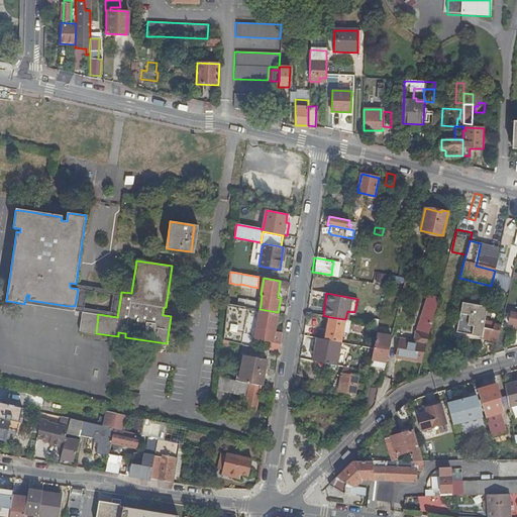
[(257,321),(253,346),(270,349),(279,351),(282,332),(275,331),(278,312),(260,309),(240,306),(227,303),(223,340),(229,341),(242,344),(243,333),(246,334),(247,324),(254,320),(257,321)]
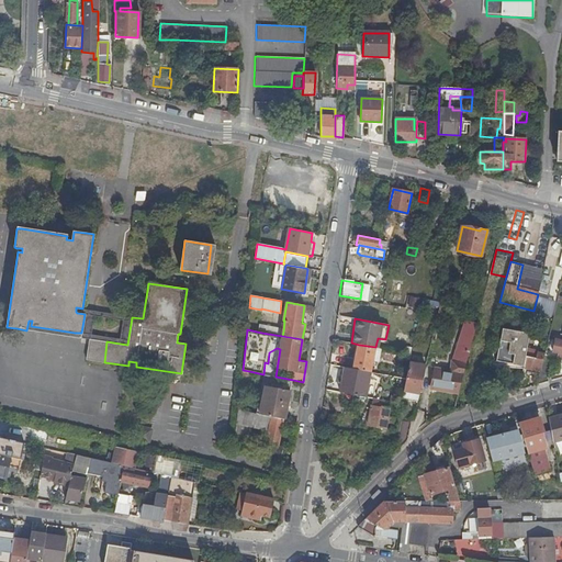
[(458,393),(470,349),(469,349),(473,333),(464,329),(459,346),(452,360),(451,371),(436,368),(431,389),(458,393)]
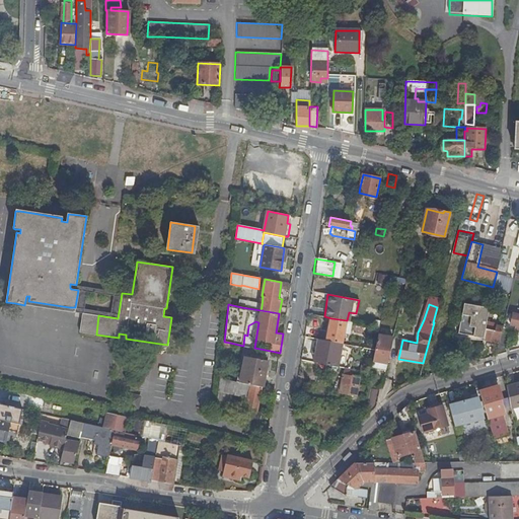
[(470,337),(484,340),(486,328),(490,309),(468,304),(467,305),(465,306),(464,308),(457,341),(468,344),(470,337)]
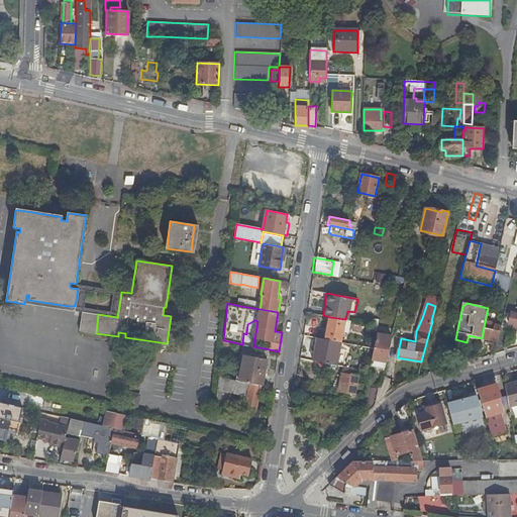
[(366,306),(364,312),(377,314),(378,308),(366,306)]
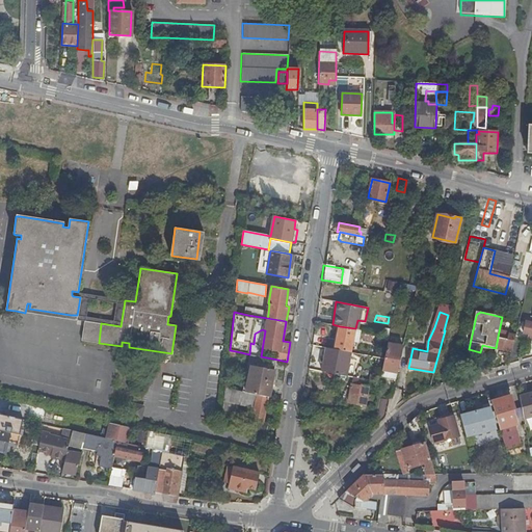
[(83,341),(99,343),(101,323),(85,321),(83,341)]
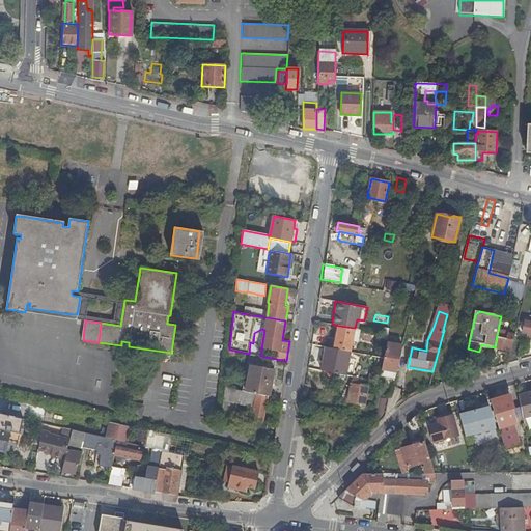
[(339,326),(335,348),(351,352),(353,337),(358,338),(360,329),(355,328),(339,326)]
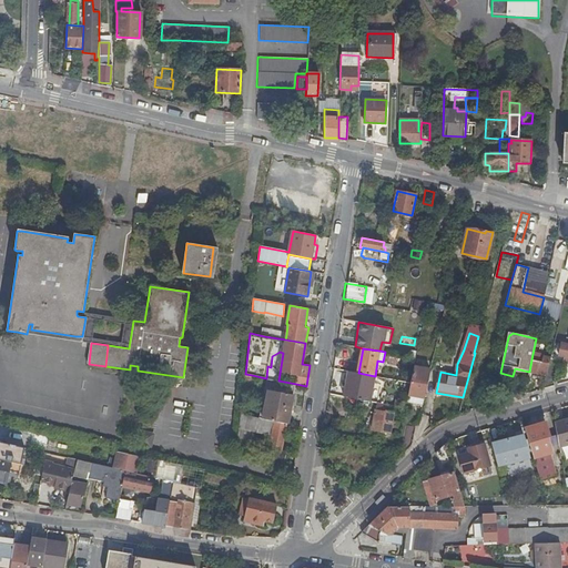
[(550,358),(544,356),(541,362),(531,359),(529,372),(547,375),(548,368),(550,358)]
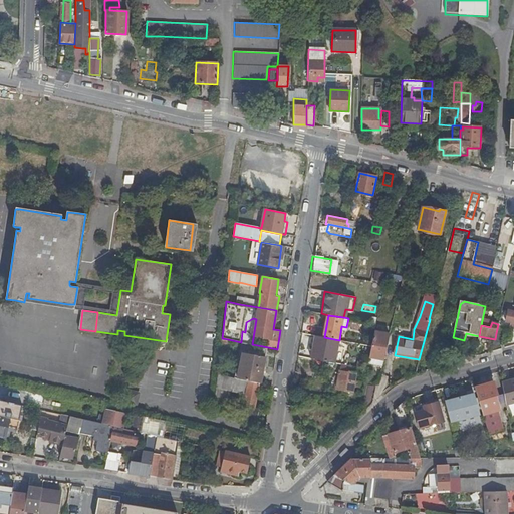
[(495,339),(493,345),(493,348),(492,351),(502,349),(501,348),(502,348),(504,334),(496,333),(495,339)]
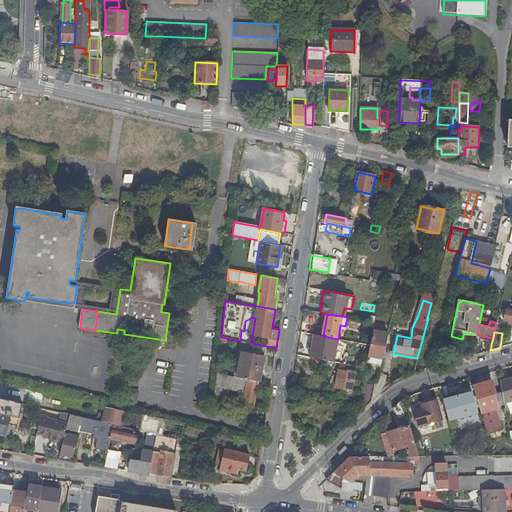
[(367,358),(382,362),(387,336),(373,333),(367,358)]
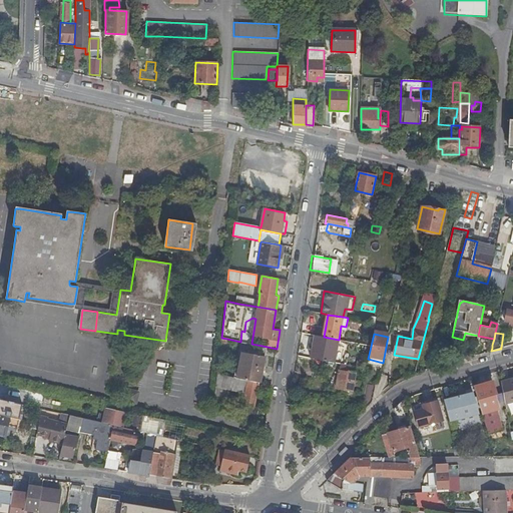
[(335,363),(339,340),(324,337),(315,335),(311,358),(335,363)]
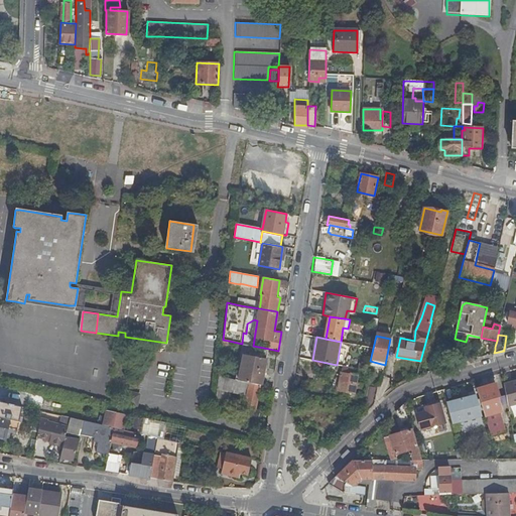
[(260,385),(269,349),(253,346),(247,345),(239,380),(249,382),(260,385)]
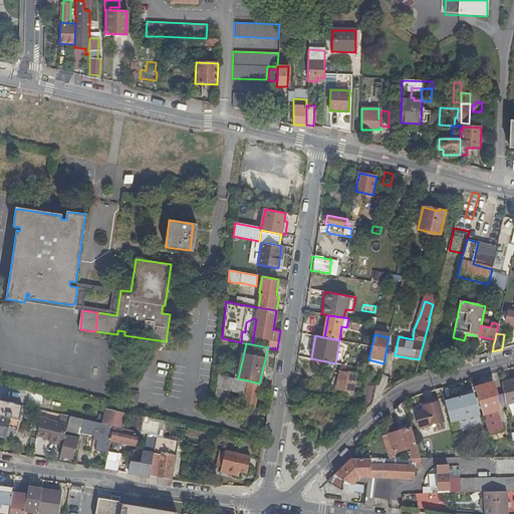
[(362,375),(362,368),(357,367),(354,367),(339,364),(338,371),(339,371),(336,389),(352,392),(353,386),(360,387),(361,381),(354,380),(355,374),(362,375)]
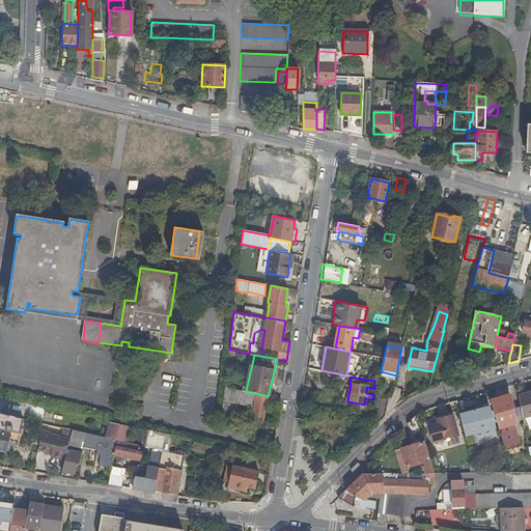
[(254,407),(256,393),(246,391),(225,387),(221,423),(232,426),(235,402),(254,407)]
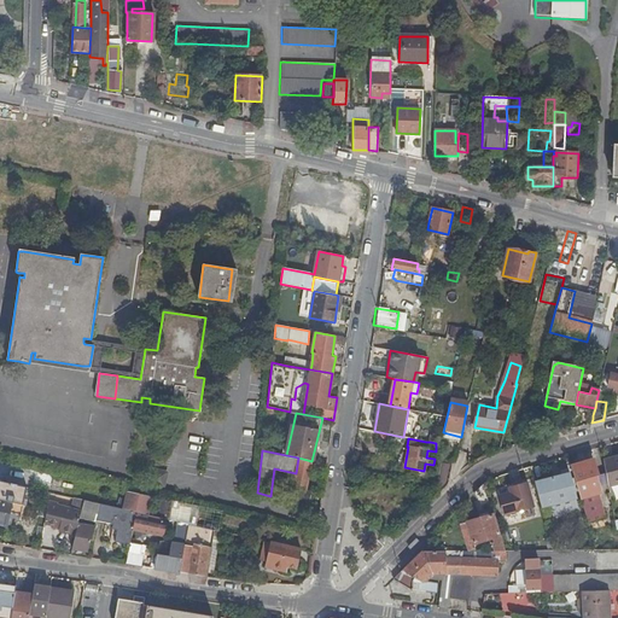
[(607,484),(617,481),(617,456),(604,461),(607,484)]
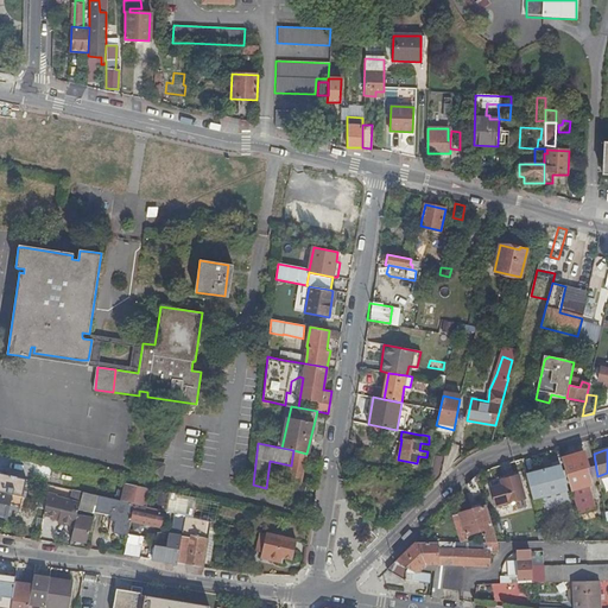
[(293,450),(291,466),(287,479),(301,482),(306,454),(293,450)]
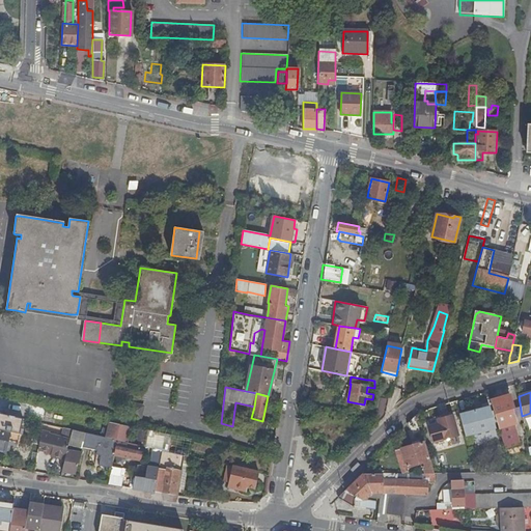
[(504,448),(520,444),(513,423),(516,422),(512,410),(514,409),(510,394),(509,394),(509,395),(491,401),(504,448)]
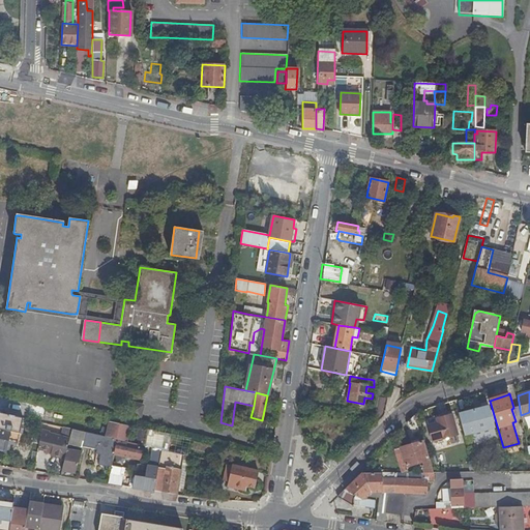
[(387,399),(375,396),(371,417),(366,432),(383,416),(387,399)]
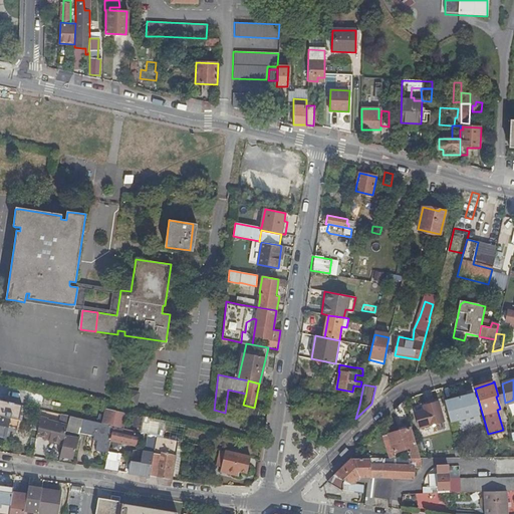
[(445,402),(450,422),(475,415),(475,416),(479,415),(474,394),(445,402)]
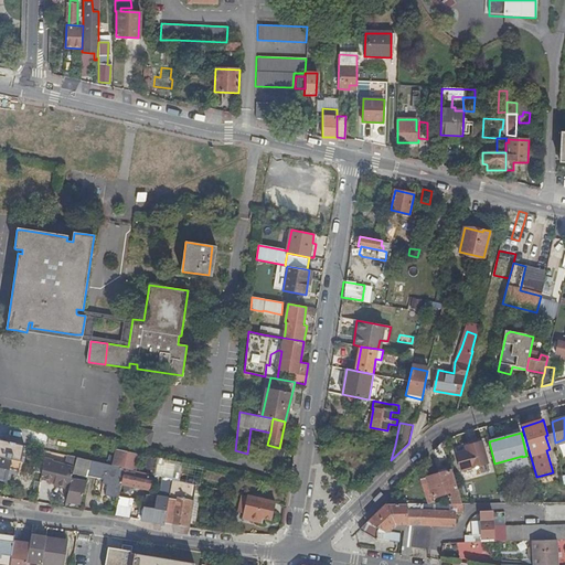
[(24,445),(0,439),(0,457),(21,461),(24,445)]
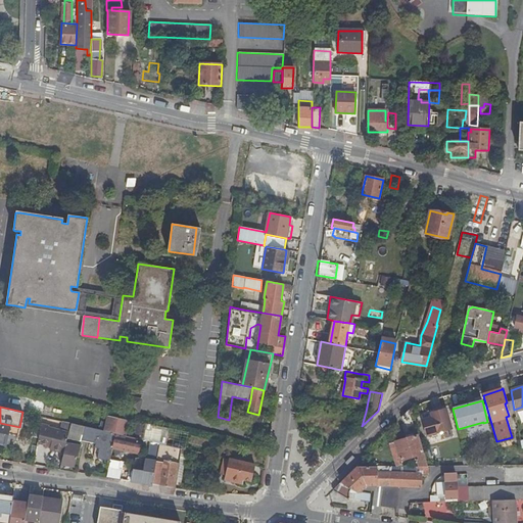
[(430,413),(431,417),(422,419),(427,435),(452,428),(446,409),(430,413)]
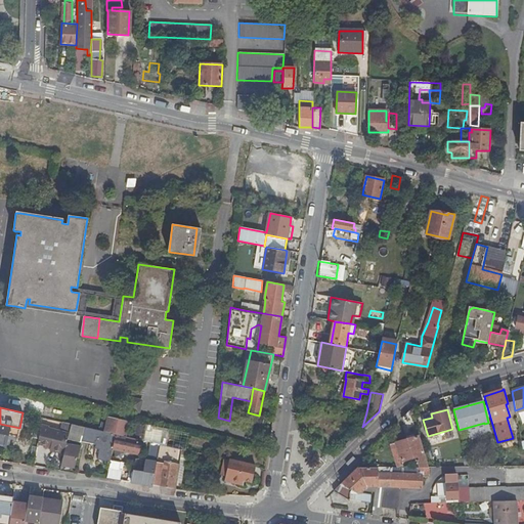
[(413,426),(408,410),(401,419),(404,429),(413,426)]
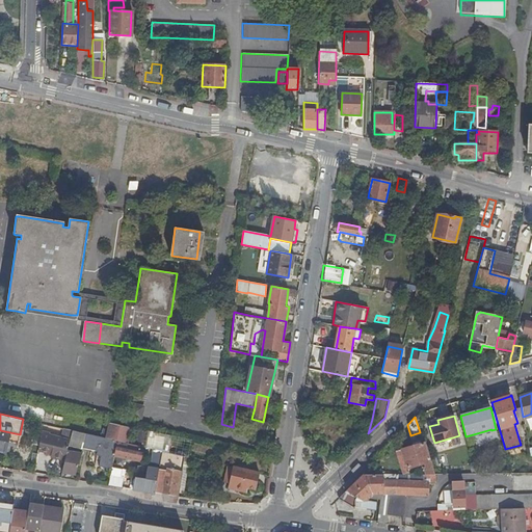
[(263,422),(251,419),(249,431),(264,435),(267,423),(263,422)]
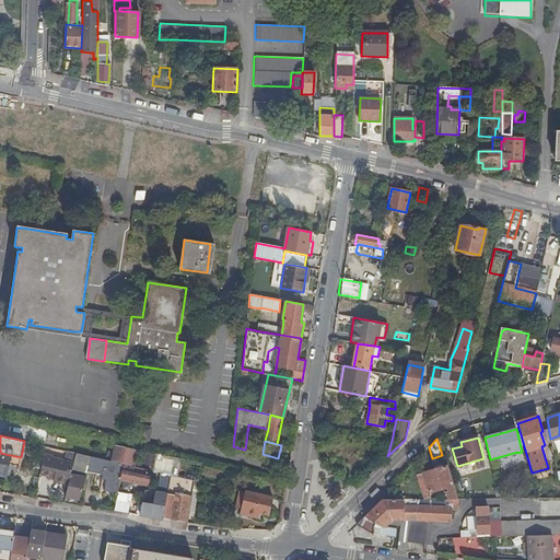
[(135,466),(136,466),(139,450),(116,444),(112,461),(124,464),(135,466)]
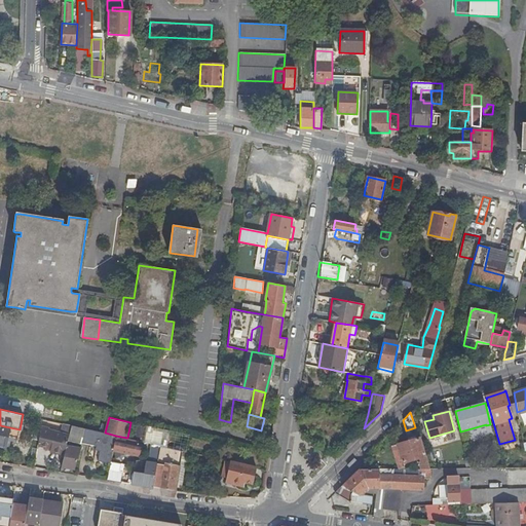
[(72,425),(64,423),(61,434),(48,430),(48,428),(40,426),(39,434),(37,446),(46,448),(46,450),(49,451),(49,452),(65,456),(67,446),(68,441),(72,425)]
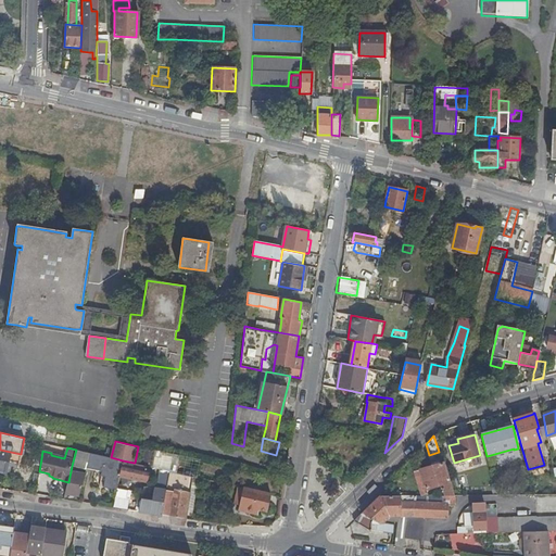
[(0,470),(8,472),(10,462),(19,465),(21,454),(0,450),(0,470)]
